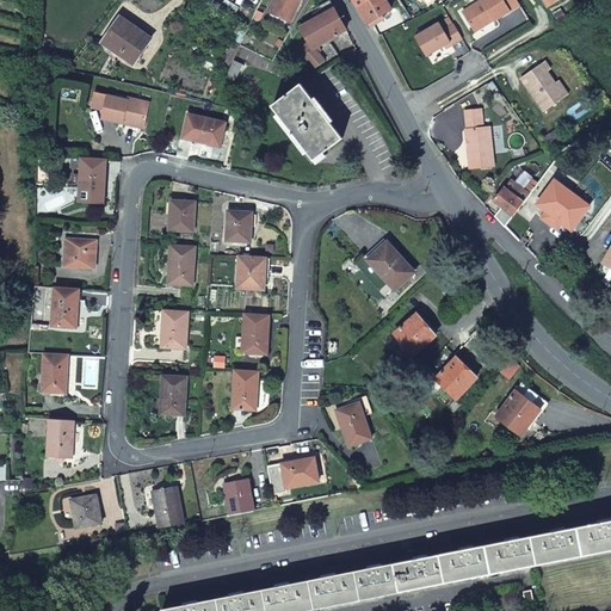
[(271,0),(266,11),(289,23),(300,0),(271,0)]
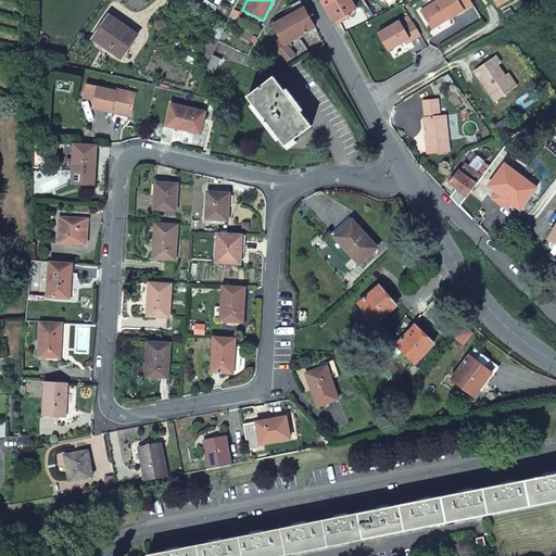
[(319,0),(325,7),(333,23),(355,12),(349,0),(319,0)]
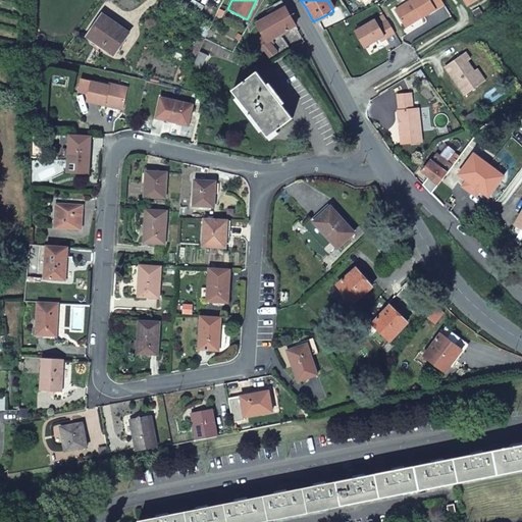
[(415,20),(421,16),(422,18),(435,10),(429,0),(412,0),(395,11),(405,28),(415,21),(415,20)]
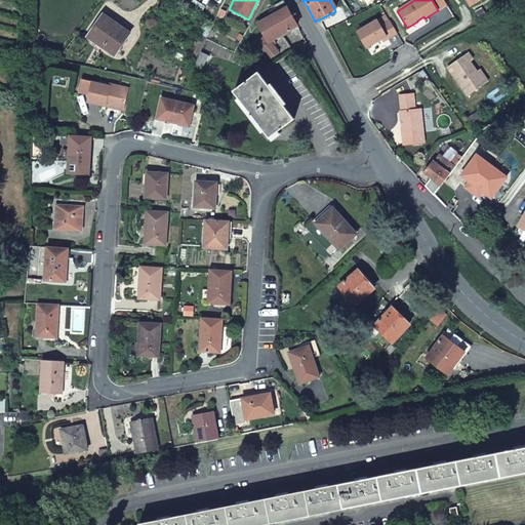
[(270,58),(278,52),(281,55),(290,48),(281,35),(295,27),(283,2),(282,1),(274,6),(275,8),(266,13),(269,17),(256,25),(264,38),(256,42),(259,46),(261,50),(270,58)]
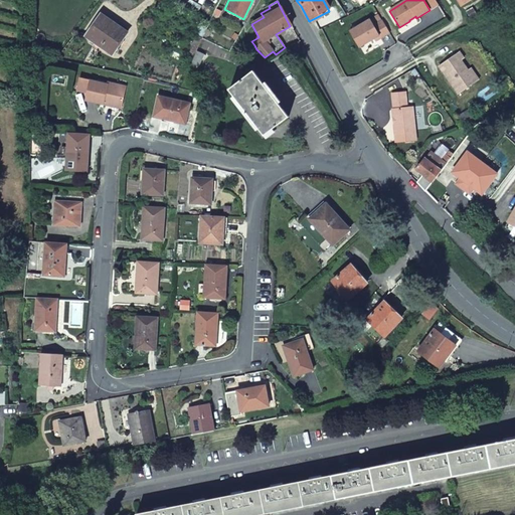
[(112,53),(128,32),(103,14),(89,33),(104,44),(102,46),(112,53)]
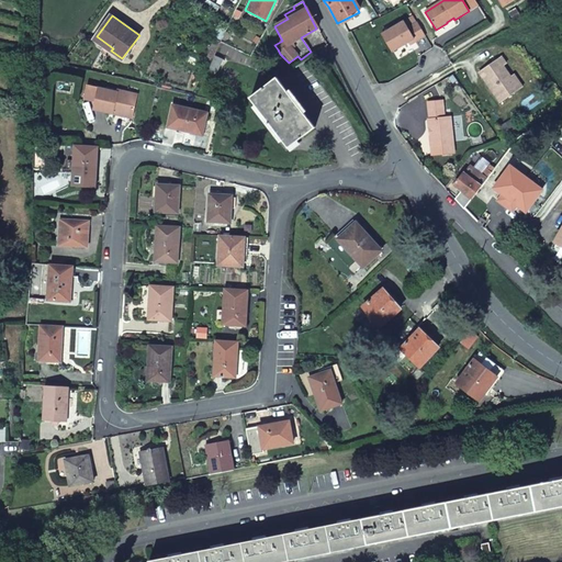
[(390,53),(407,43),(413,40),(414,42),(424,36),(416,23),(407,29),(403,22),(380,34),(385,43),(390,53)]
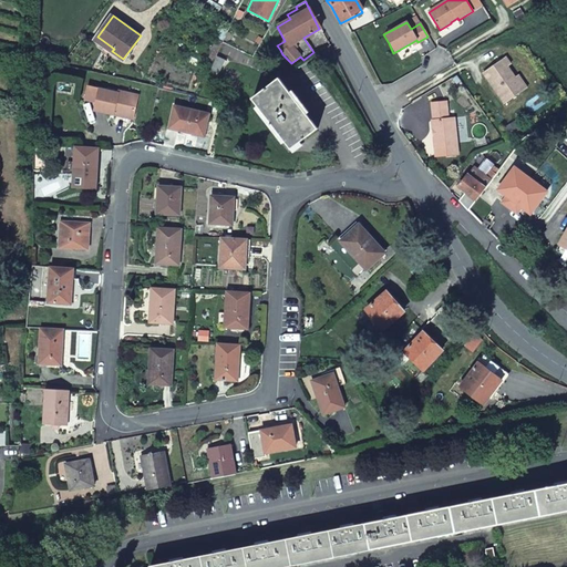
[(114,49),(98,37),(94,41),(111,53),(112,51),(114,49)]
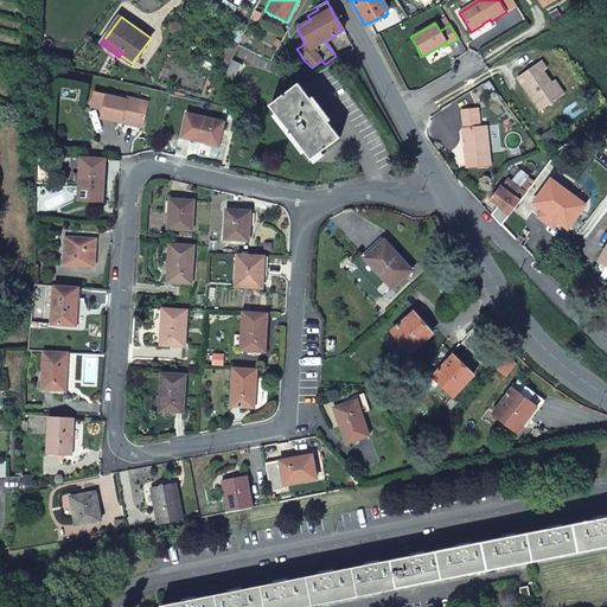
[(515,81),(538,113),(558,98),(549,85),(541,74),(544,71),(538,64),(515,81)]
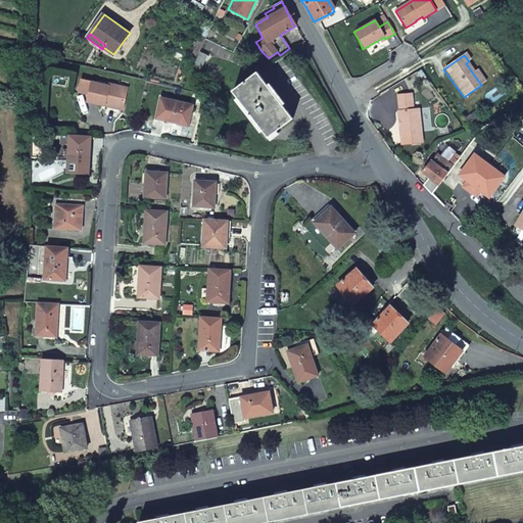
[(484,83),(476,70),(473,74),(481,85),(484,83)]
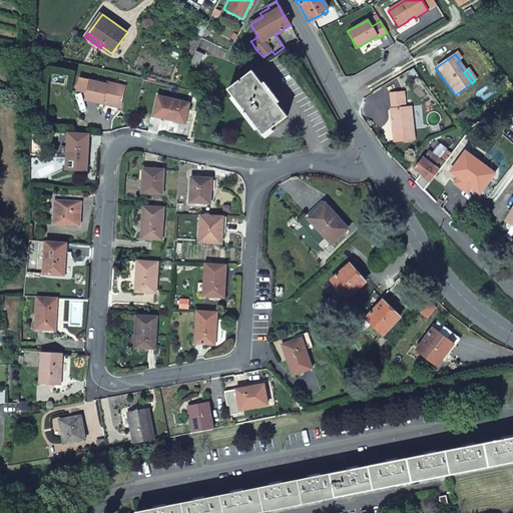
[(252,70),(228,88),(244,109),(241,110),(245,116),(247,113),(264,133),(289,114),(252,70)]
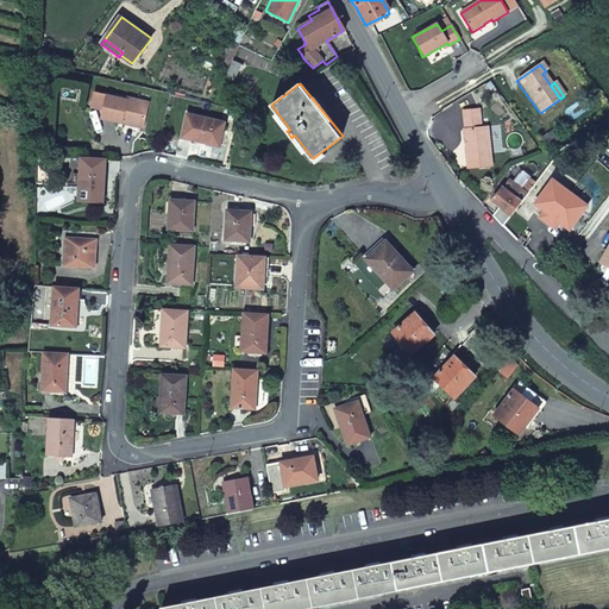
[(100,117),(121,121),(121,119),(142,124),(146,104),(146,101),(127,96),(126,99),(93,90),(89,105),(101,108),(100,117)]
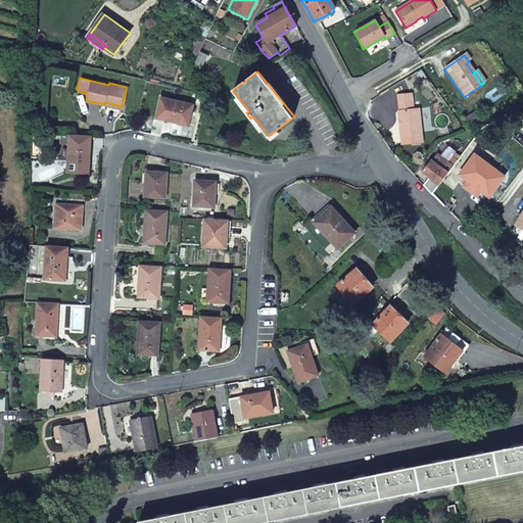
[(396,114),(401,147),(422,144),(417,111),(412,112),(409,96),(395,98),(396,106),(397,114),(396,114)]
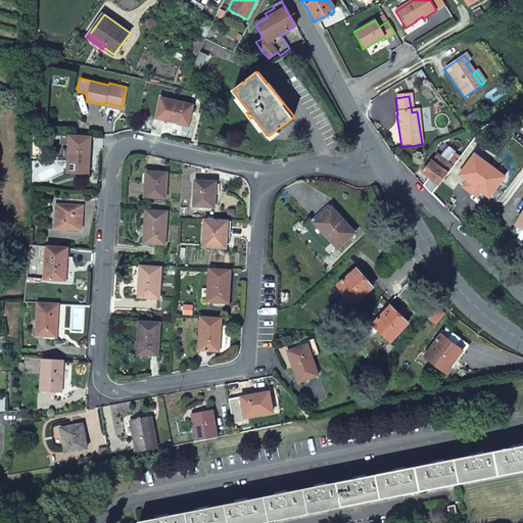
[(155,117),(187,125),(191,103),(159,97),(155,117)]
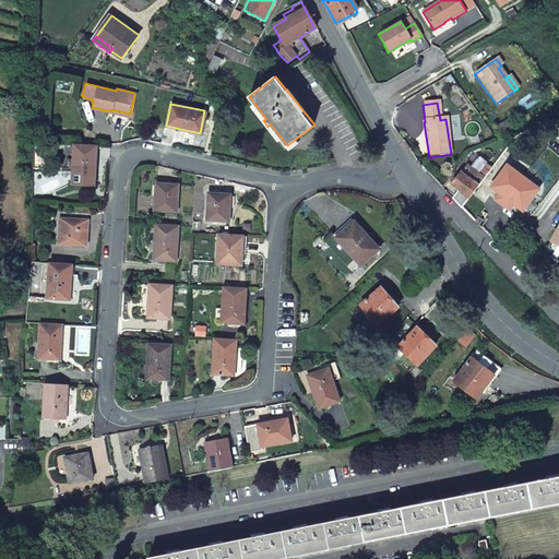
[(31,152),(45,152),(45,142),(31,141),(31,152)]
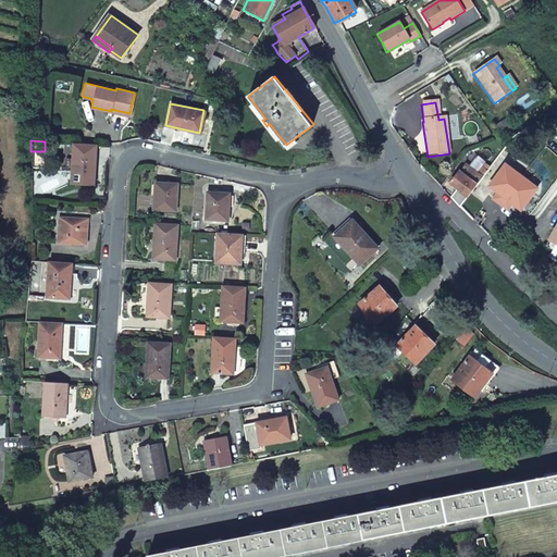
[(93,184),(95,144),(72,143),(70,183),(93,184)]
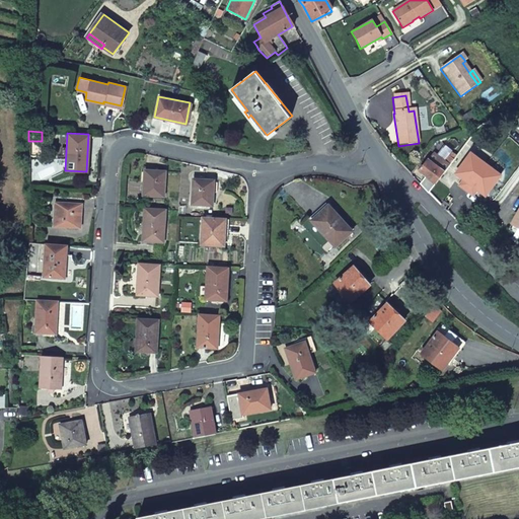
[(425,177),(431,182),(434,184),(437,181),(441,175),(449,166),(445,163),(436,155),(429,163),(428,161),(419,172),(425,177)]
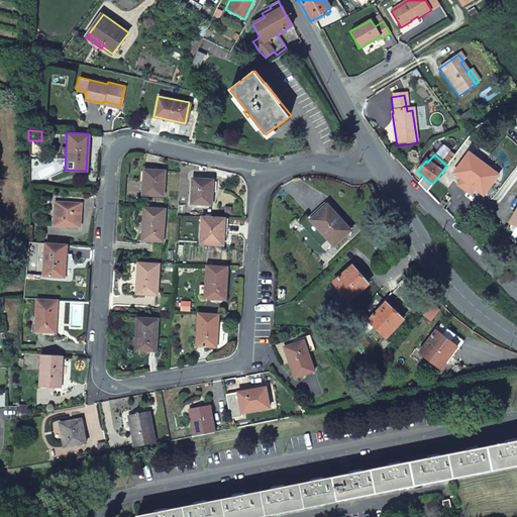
[(164,169),(142,168),(141,193),(163,194),(164,169)]
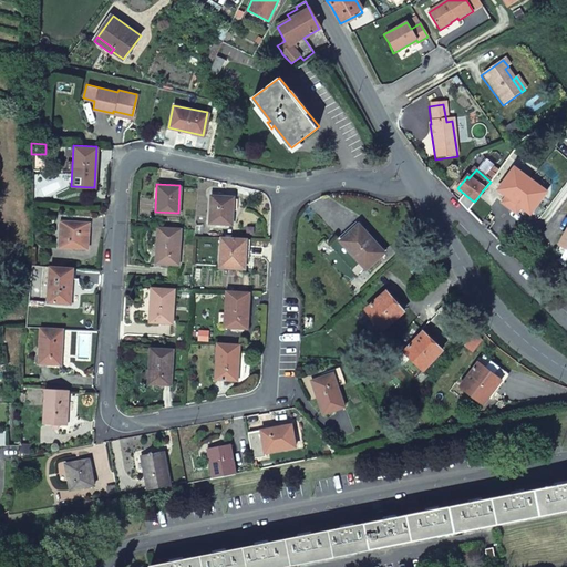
[(477,198),(488,207),(494,200),(482,192),(477,198)]
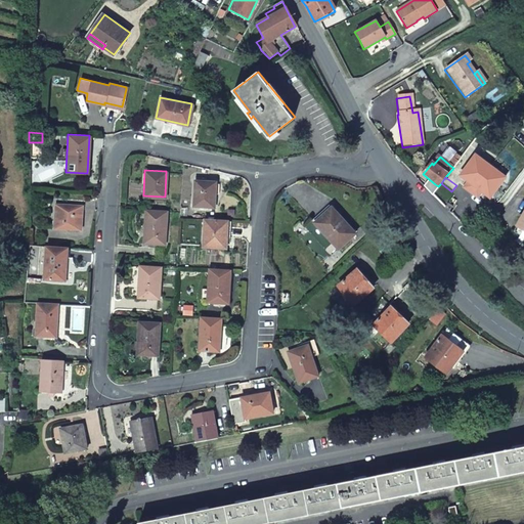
[(191,179),(191,205),(213,206),(214,180),(191,179)]
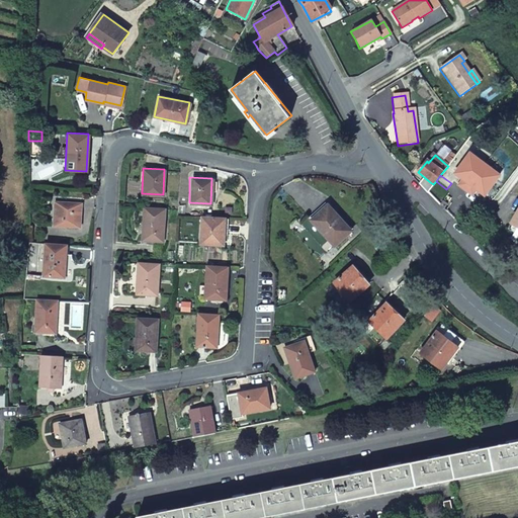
[(421,181),(427,186),(430,182),(424,177),(421,181)]
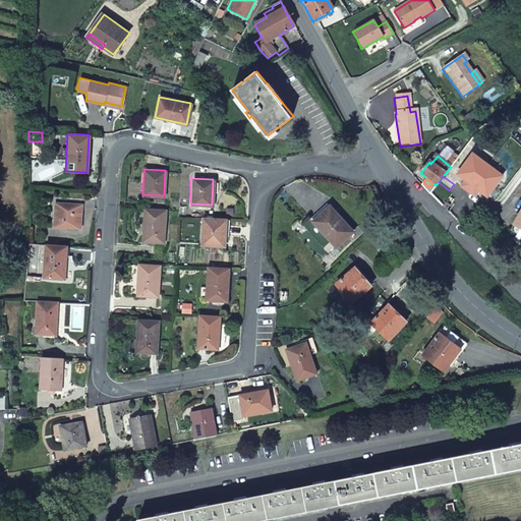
[(55,201),(54,226),(79,227),(80,203),(55,201)]
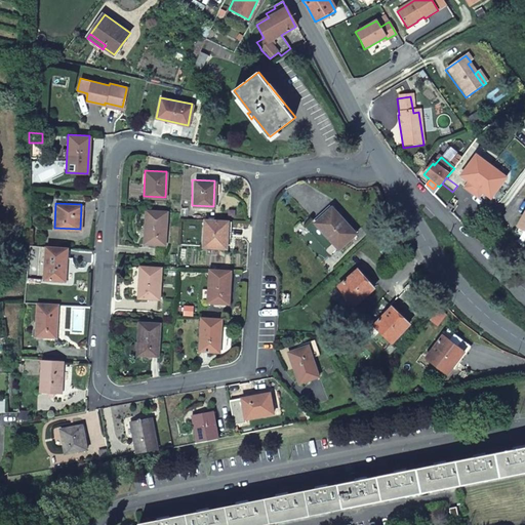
[(524,209),(515,229),(524,236),(524,209)]
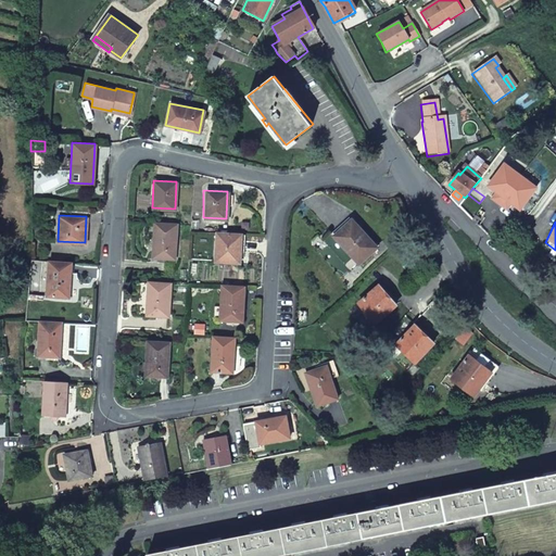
[(153,223),(151,258),(174,260),(176,223),(153,223)]
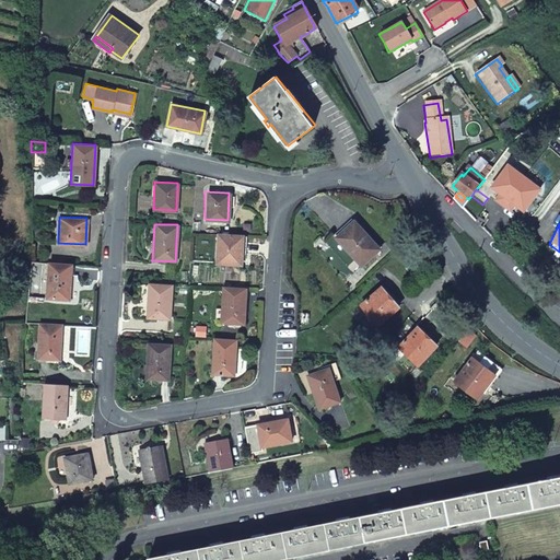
[(377,252),(353,224),(335,240),(360,268),(377,252)]
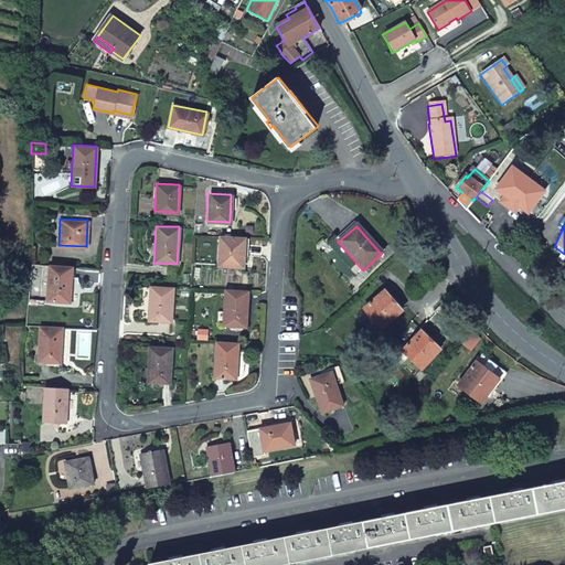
[(241,255),(242,236),(219,235),(217,265),(243,266),(244,255),(241,255)]
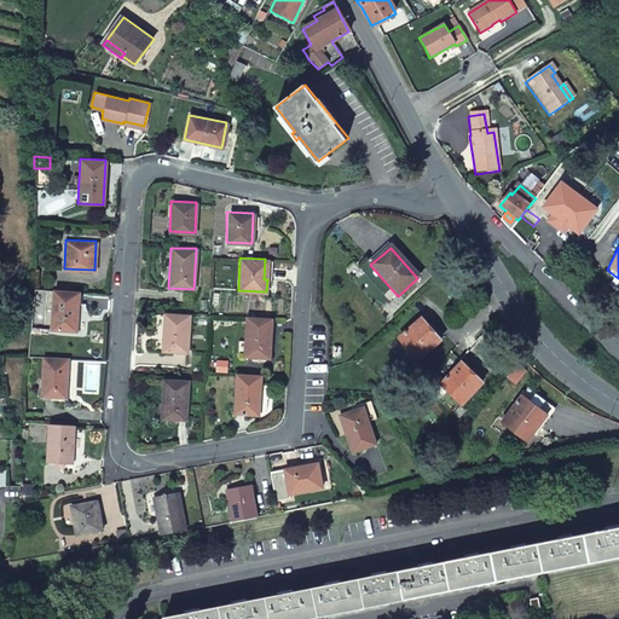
[(80,293),(55,291),(52,331),(76,333),(80,293)]
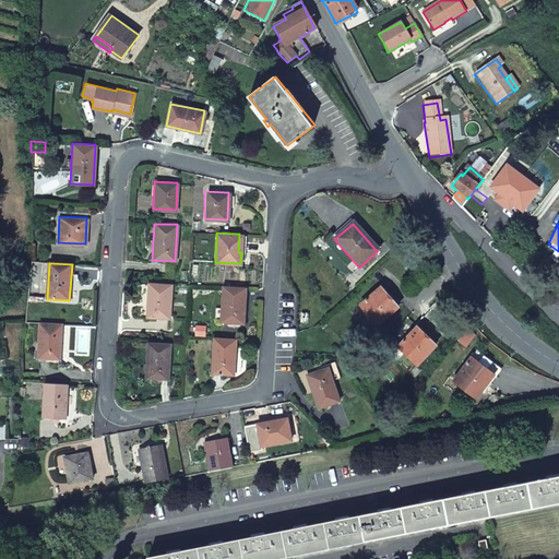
[(171,284),(149,283),(147,317),(170,318),(171,284)]
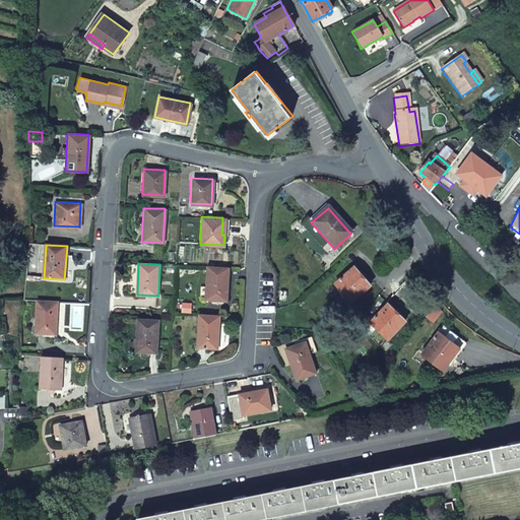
[(226,303),(229,267),(207,266),(205,302),(226,303)]
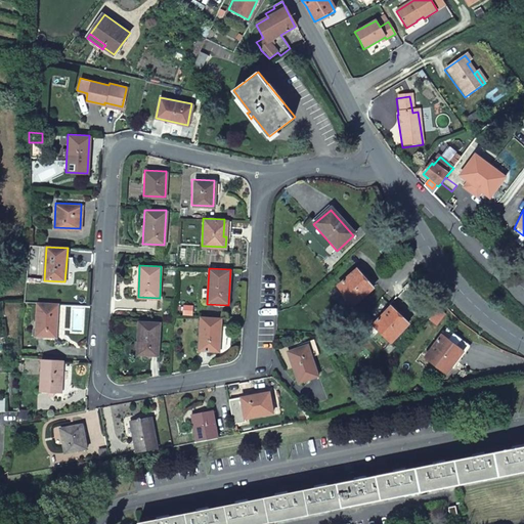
[(523,269),(515,280),(522,288),(523,286),(523,269)]
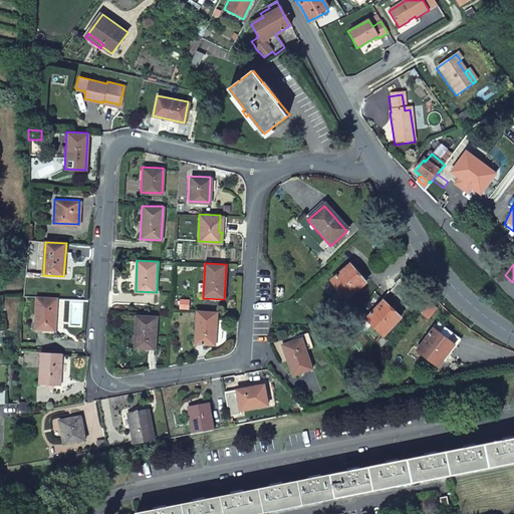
[(347,299),(365,283),(357,274),(348,265),(330,281),(347,299)]
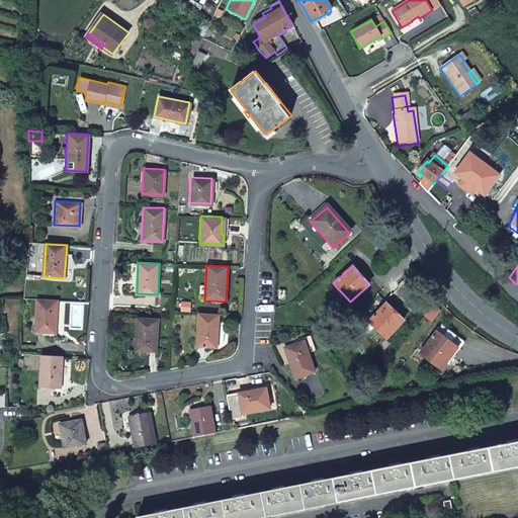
[(37,298),(36,331),(57,332),(59,299),(37,298)]
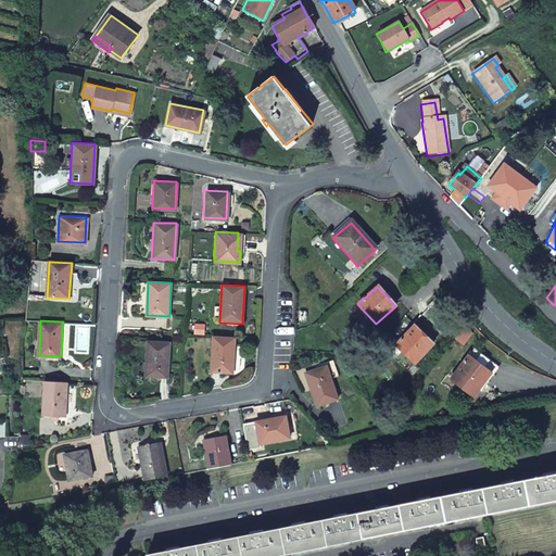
[(395,346),(416,364),(432,344),(422,336),(413,327),(395,346)]
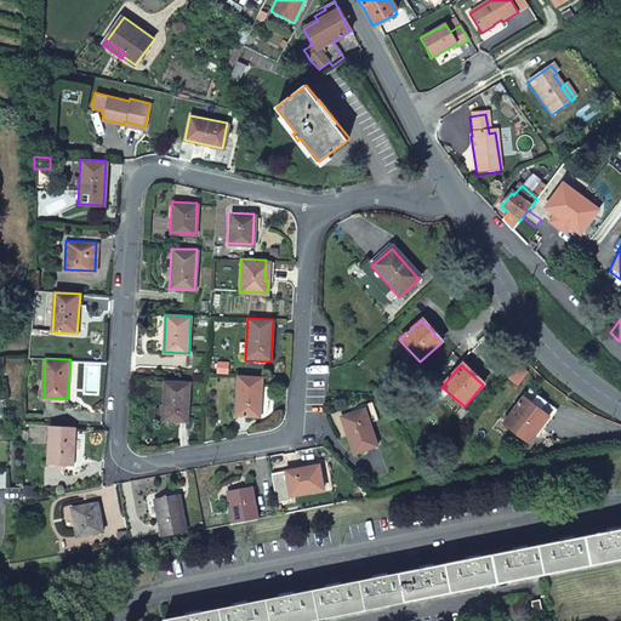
[(261,416),(263,377),(238,376),(237,415),(261,416)]
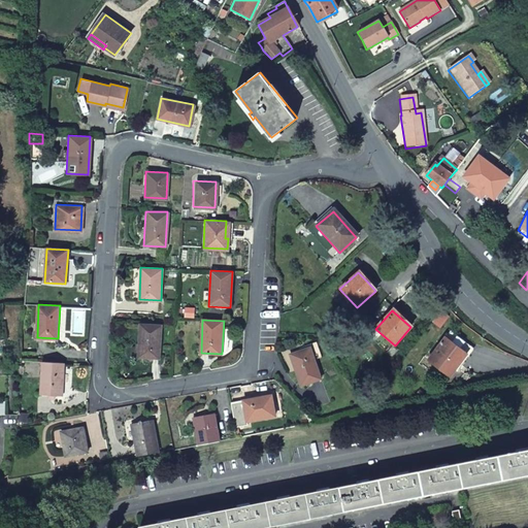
[(161,358),(163,325),(140,324),(139,356),(161,358)]
